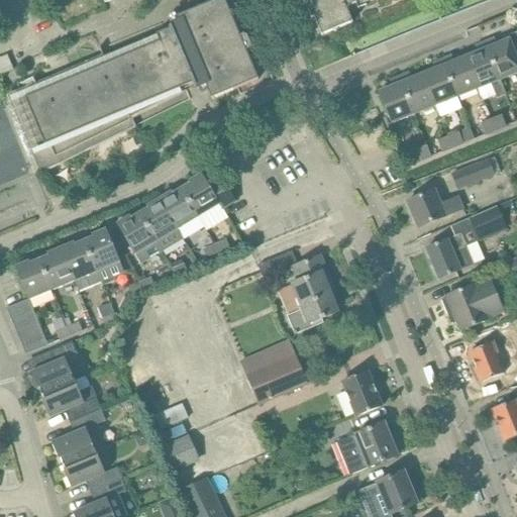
[(240,37),(224,0),(218,0),(200,8),(177,17),(183,33),(176,36),(172,27),(170,28),(104,57),(100,47),(99,47),(103,57),(8,96),(40,174),(133,127),(126,111),(192,84),(194,88),(197,87),(192,76),(200,73),(211,100),(259,80),(240,38),(244,36),(244,35),(240,37)]
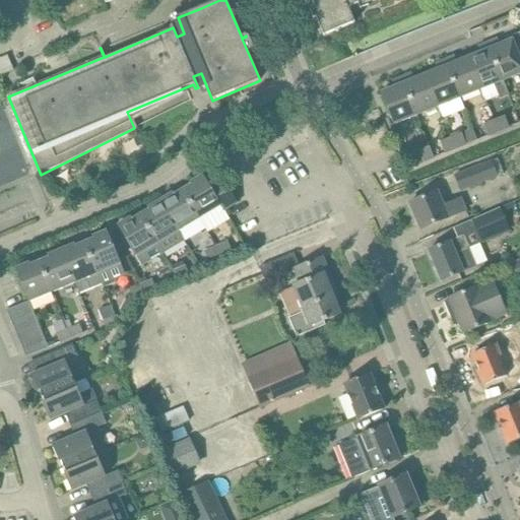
[(315,16),(323,36),(354,23),(348,8),(365,1),(366,3),(374,0),(305,0),(306,1),(307,0),(311,0),(317,15),(315,16)]
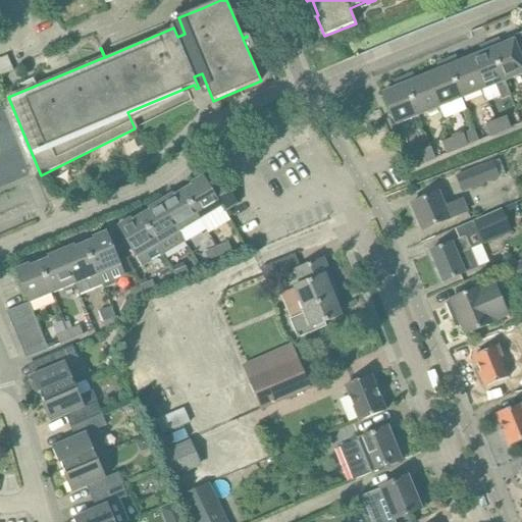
[(489,44),(505,82),(521,73),(521,34),(513,38),(514,41),(502,46),(500,40),(489,44)]
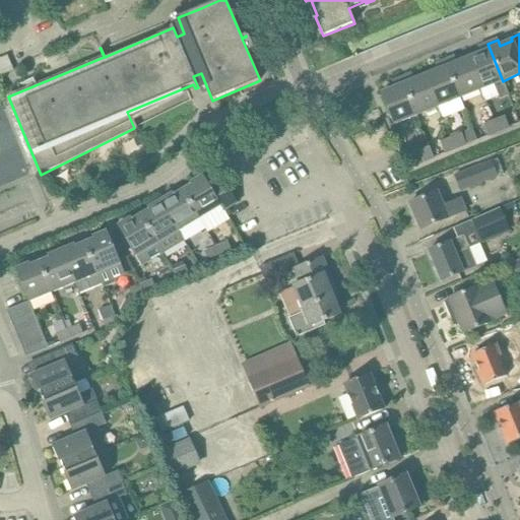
[(481,89),(493,84),(499,100),(509,96),(503,81),(488,44),(477,48),(480,54),(468,58),(481,89)]
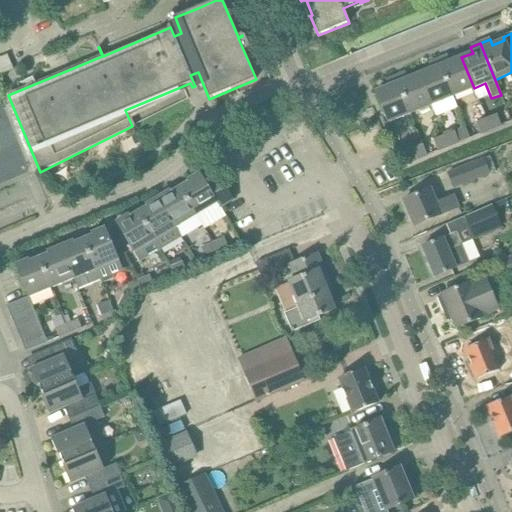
[(7,55),(0,57),(0,74),(13,69),(7,55)]
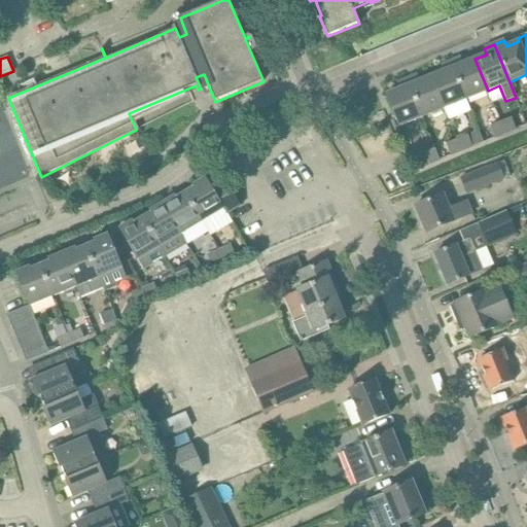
[(460,58),(451,62),(465,100),(488,91),(475,59),(463,64),(460,58)]
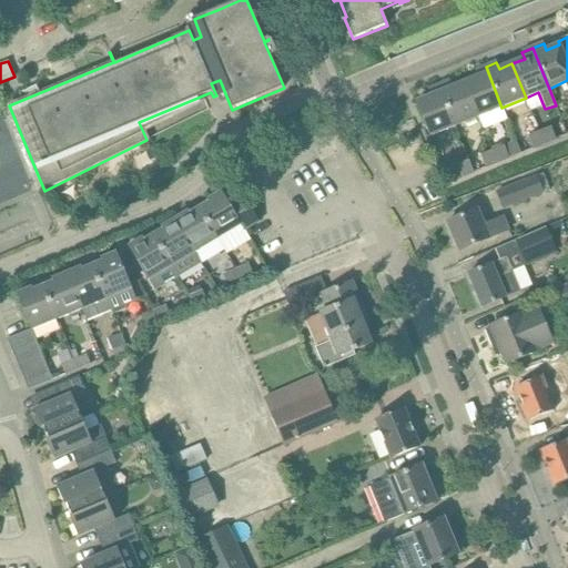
[(479,117),(501,108),(486,67),(475,71),(477,78),(465,82),(479,117)]
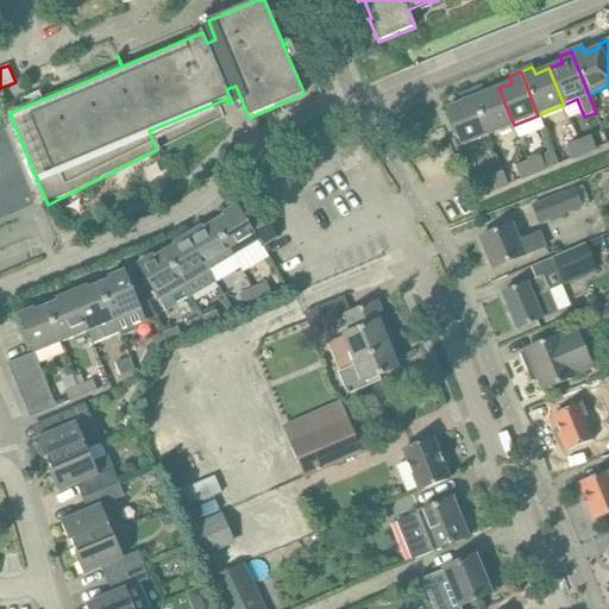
[(482,87),(470,92),(488,136),(514,125),(498,88),(484,94),(482,87)]
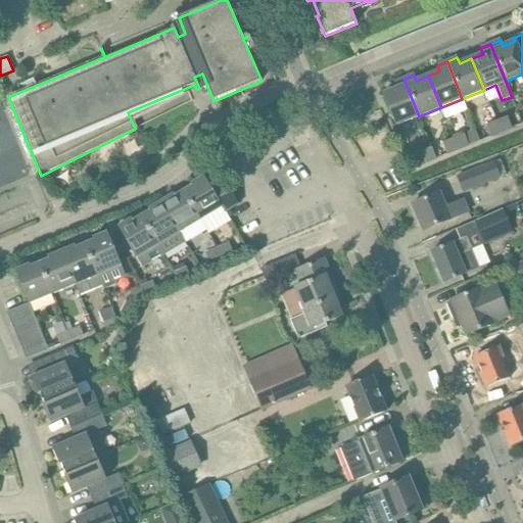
[(396,126),(419,116),(403,79),(394,83),(396,89),(384,94),(396,126)]
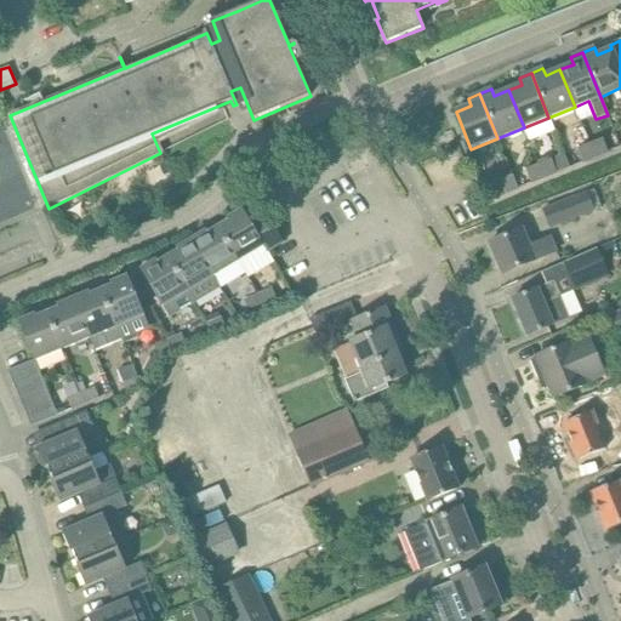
[(594,158),(608,152),(602,140),(590,144),(594,158)]
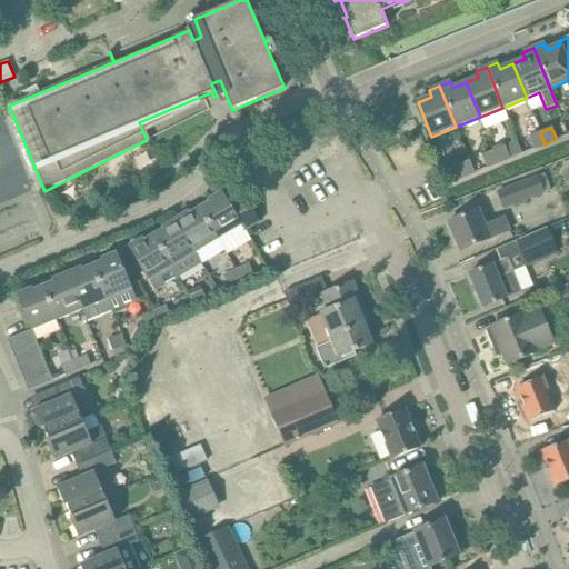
[(545,145),(540,132),(528,137),(532,149),(545,145)]
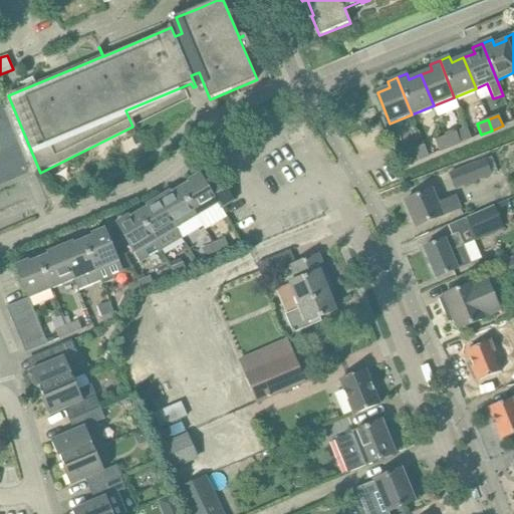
[(450,148),(461,143),(456,133),(446,137),(450,148)]
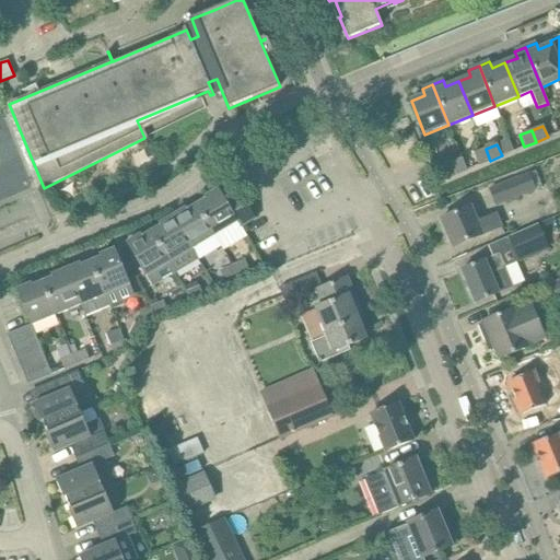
[(490,161),(486,149),(474,153),(478,165),(490,161)]
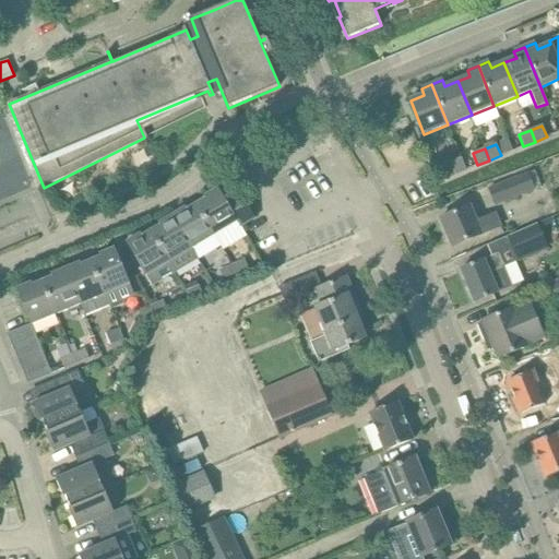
[(466,169),(461,157),(449,163),(454,175),(466,169)]
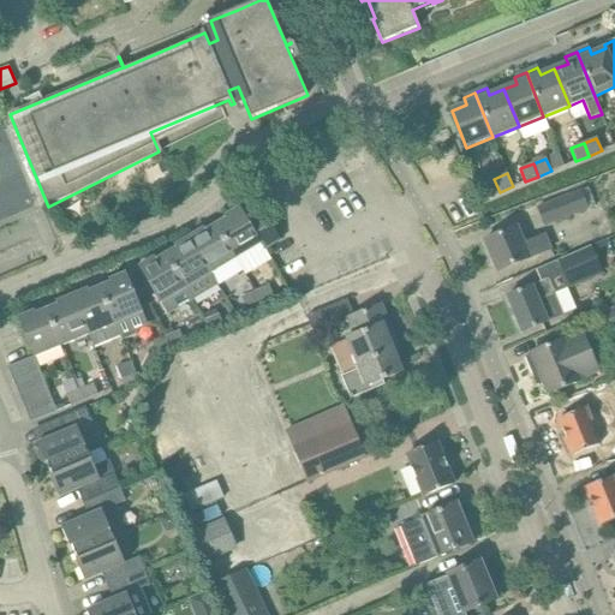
[(586,209),(579,191),(538,208),(545,226),(586,209)]
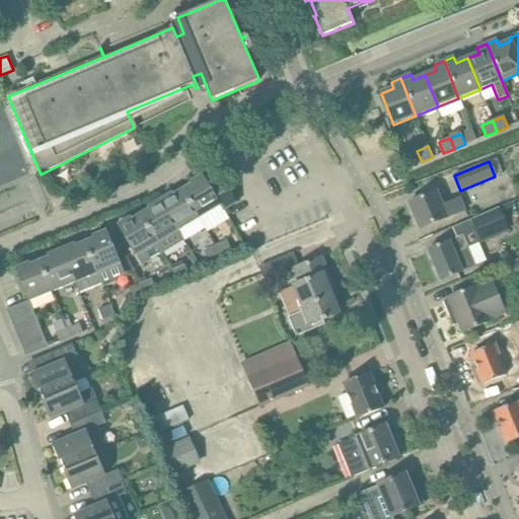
[(223,211),(237,203),(221,176),(208,184),(203,175),(190,183),(191,186),(182,190),(199,218),(220,206),(223,211)]
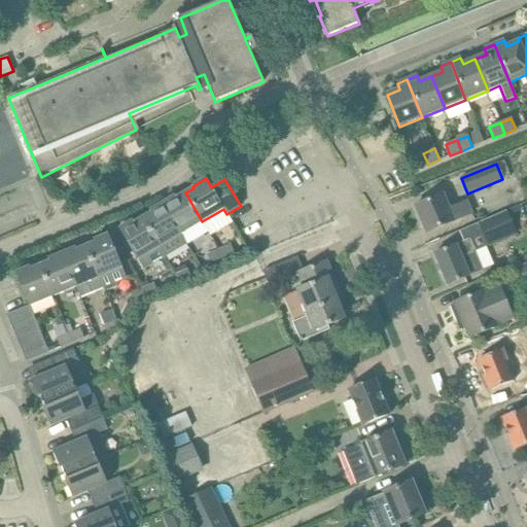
[(175,196),(163,204),(180,235),(202,221),(185,192),(176,198),(175,196)]
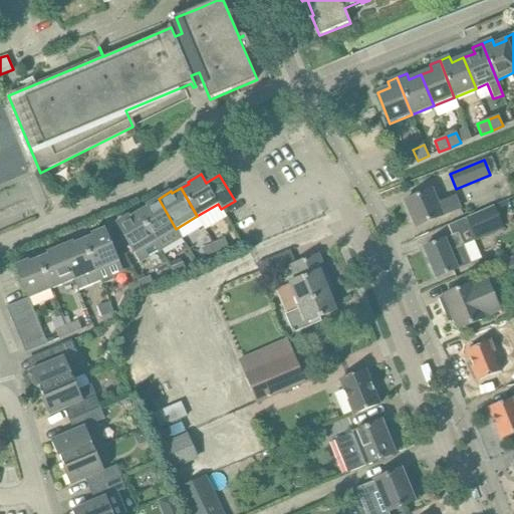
[(405,202),(416,228),(460,209),(456,198),(439,205),(432,190),(405,202)]
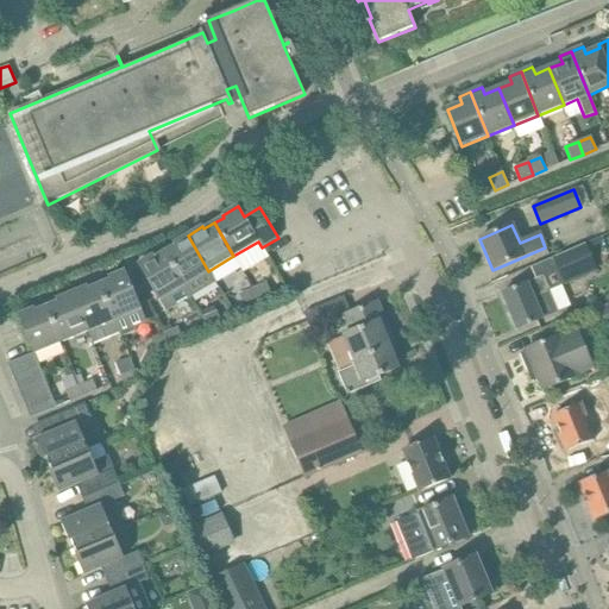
[(174,246),(164,252),(190,296),(215,282),(208,271),(188,236),(173,244),(174,246)]
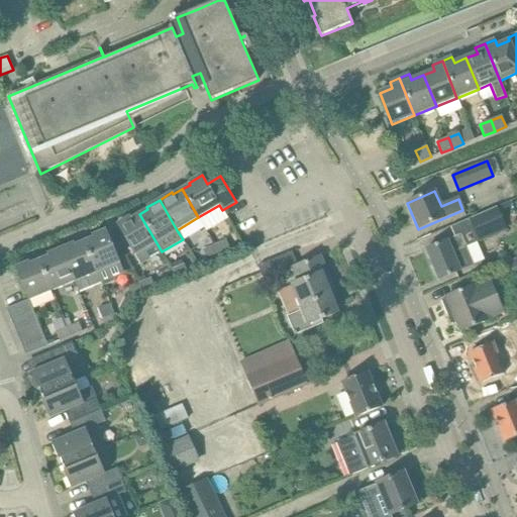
[(496,208),(470,219),(480,241),(506,230),(496,208)]
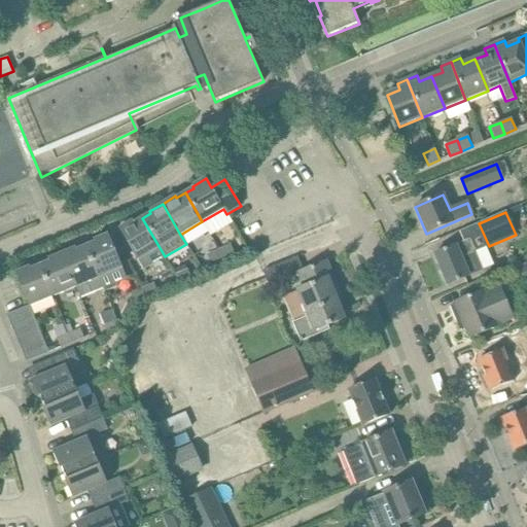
[(143,270),(165,256),(142,218),(134,223),(133,221),(119,230),(143,270)]
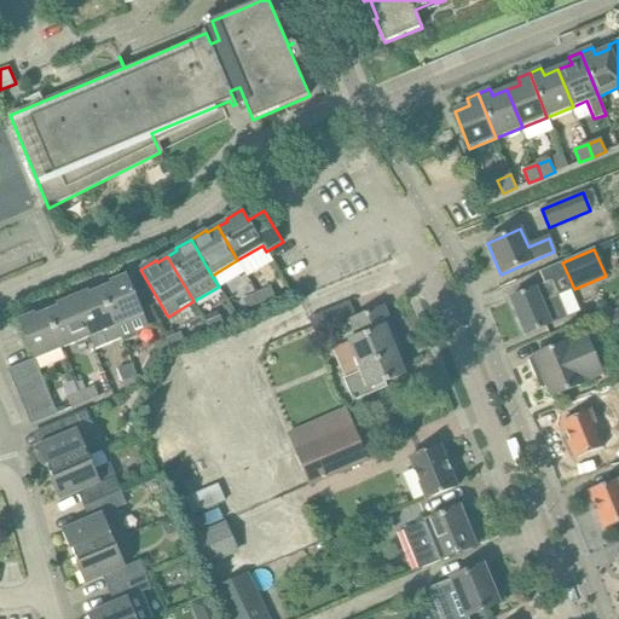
[(100,289),(102,293),(121,337),(149,327),(127,276),(110,283),(111,285),(100,289)]
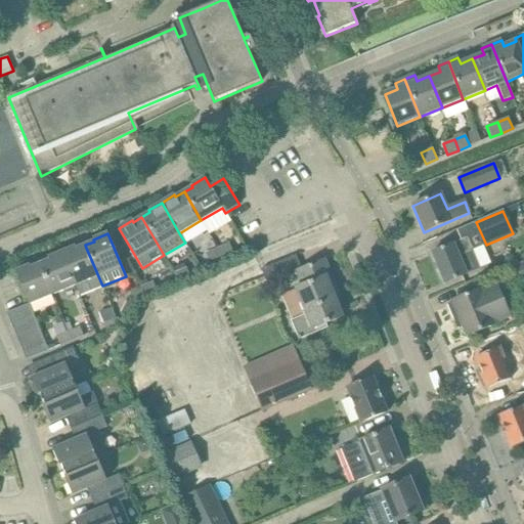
[(432,253),(445,284),(480,269),(467,237),(432,253)]
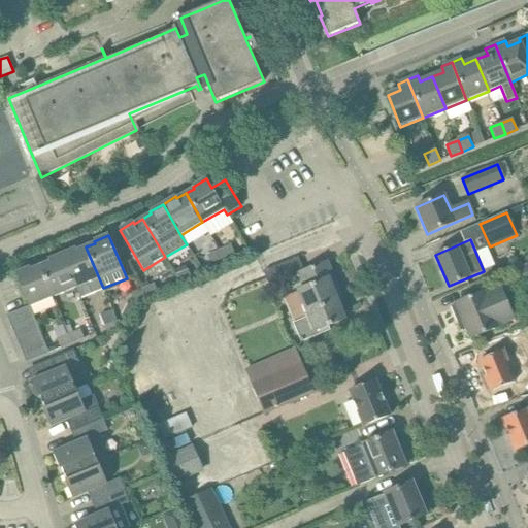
[(87,250),(86,246),(76,251),(75,249),(62,255),(75,288),(79,297),(103,288),(87,250)]
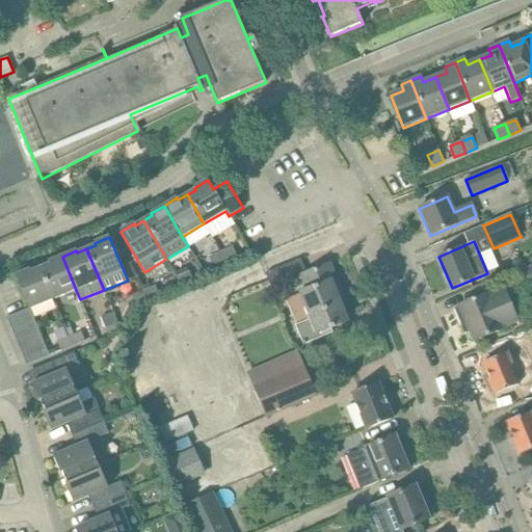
[(233,248),(221,253),(224,261),(237,257),(233,248)]
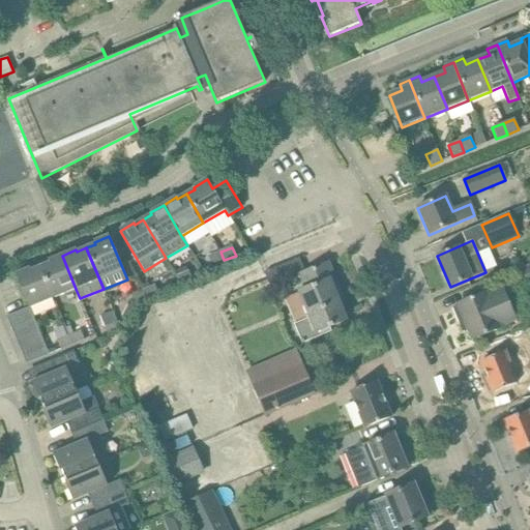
[(224,260),(221,252),(208,257),(212,265),(224,260)]
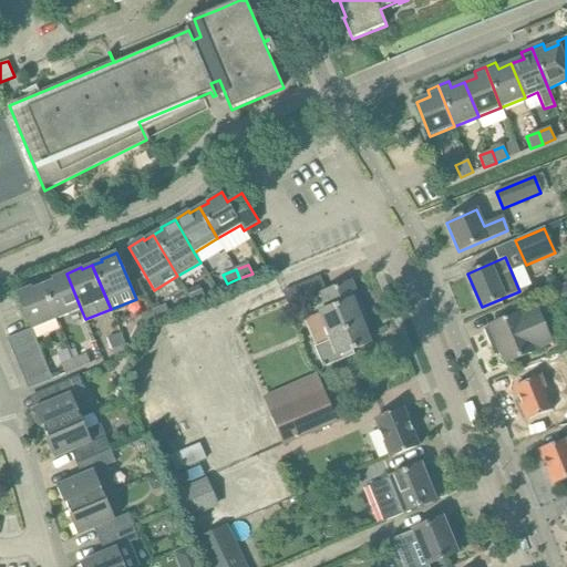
[(53,281),(43,286),(57,319),(81,309),(66,274),(52,279),(53,281)]
